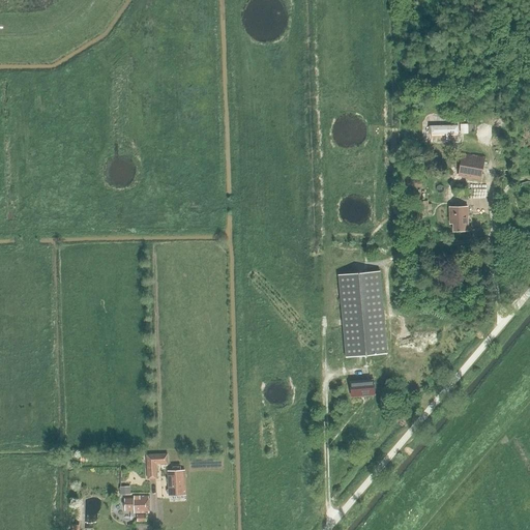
[(458,125),(429,126),(429,135),(458,135),(458,125)]
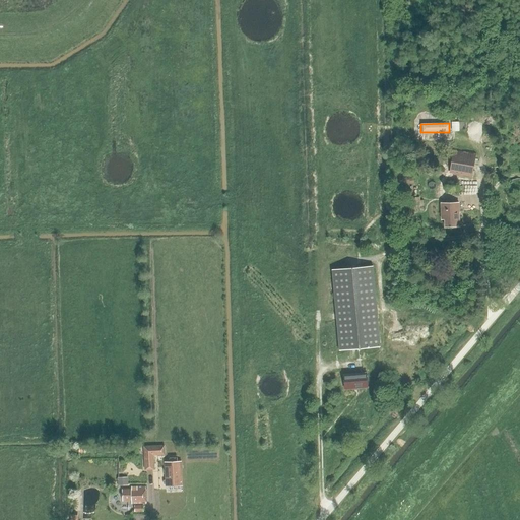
[(471,178),(475,154),(453,150),(449,174),(471,178)]
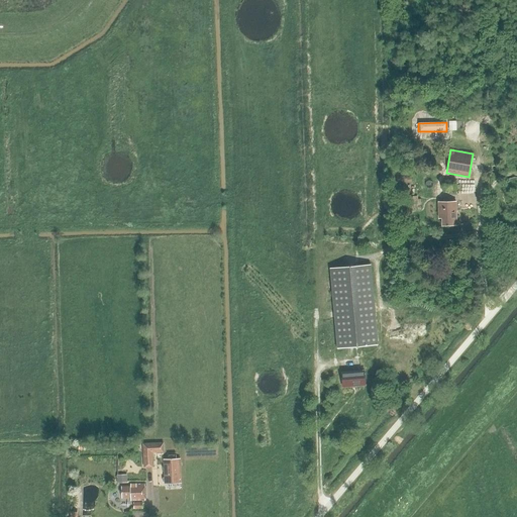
[(456,195),(454,180),(443,181),(444,191),(448,190),(448,196),(456,195)]
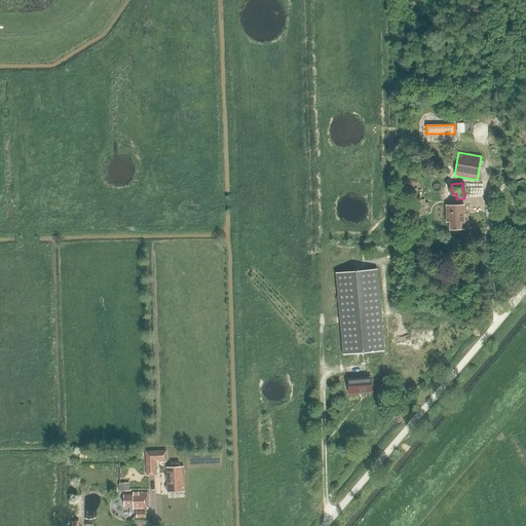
[(451,230),(464,229),(463,205),(447,205),(447,222),(451,222),(451,230)]
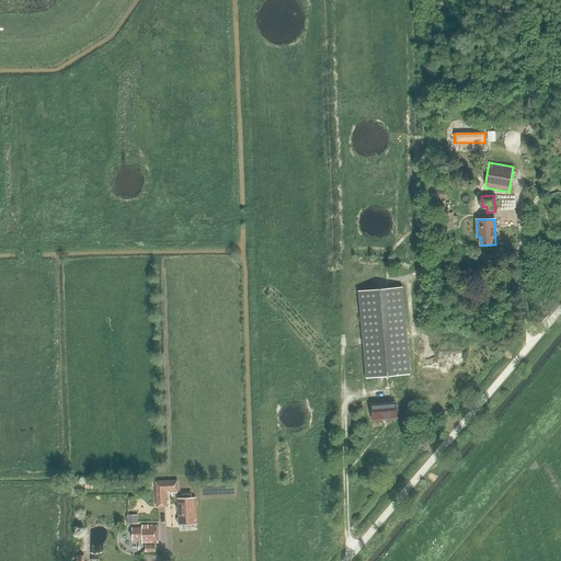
[(409,375),(401,287),(357,292),(365,379),(409,375)]
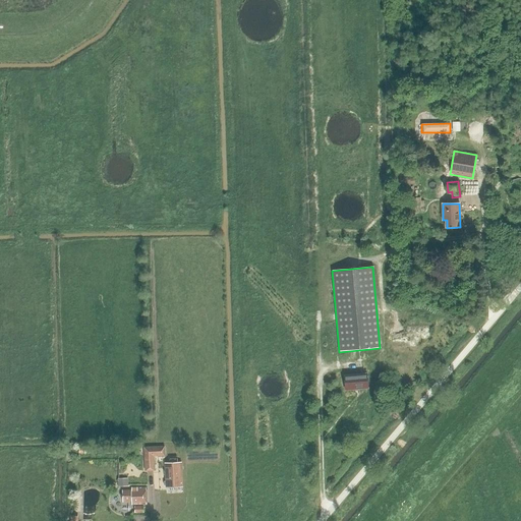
[(368,388),(367,373),(344,375),(345,390),(368,388)]
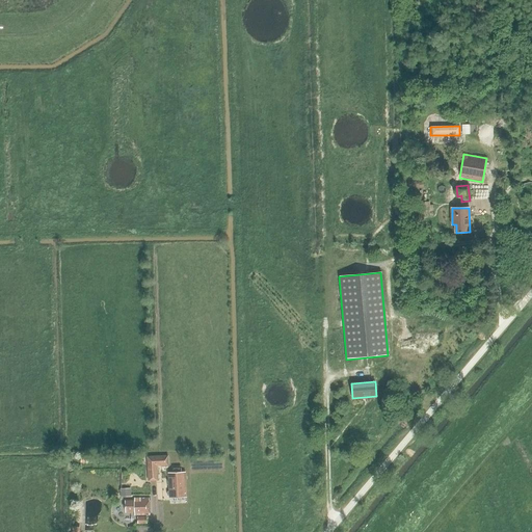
[(168,464),(167,454),(147,455),(148,481),(158,480),(158,466),(168,464)]
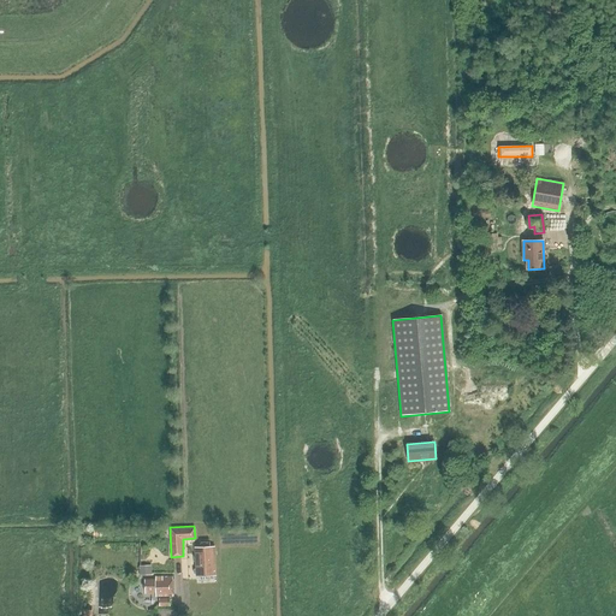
[(195,548),(195,576),(217,575),(215,546),(195,548)]
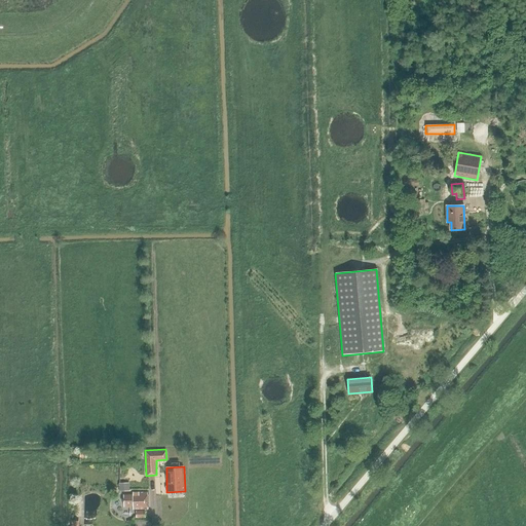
[(122,490),(133,490),(133,482),(122,483),(122,490)]
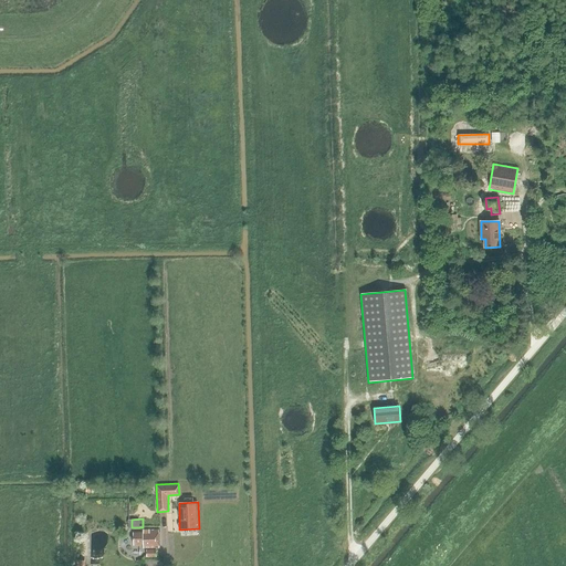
[(143,548),(158,548),(158,531),(142,531),(143,533),(133,533),(133,545),(143,544),(143,548)]
